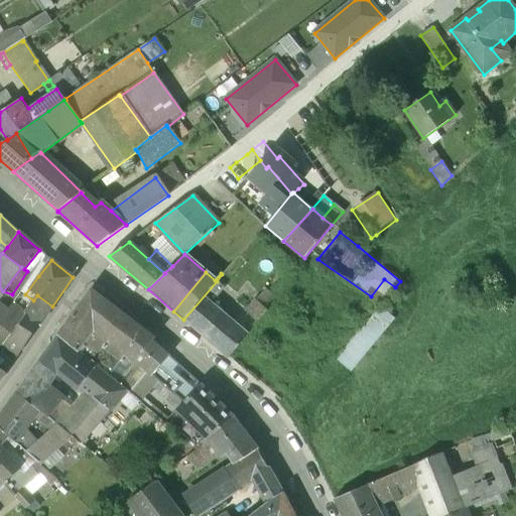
[(384,279),(371,296),(382,305),(395,287),(384,279)]
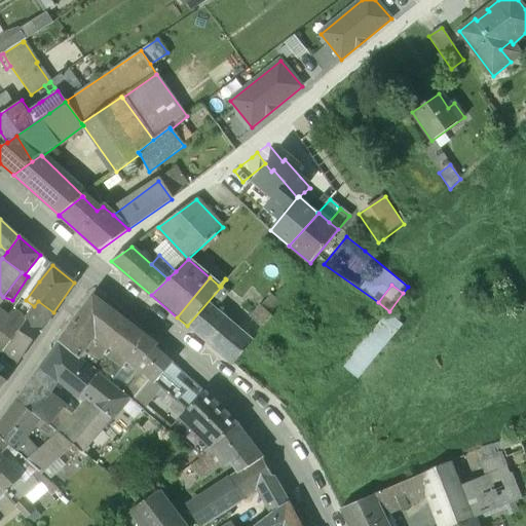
[(252,342),(212,308),(215,305),(217,306),(229,293),(221,287),(187,326),(233,365),(252,342)]
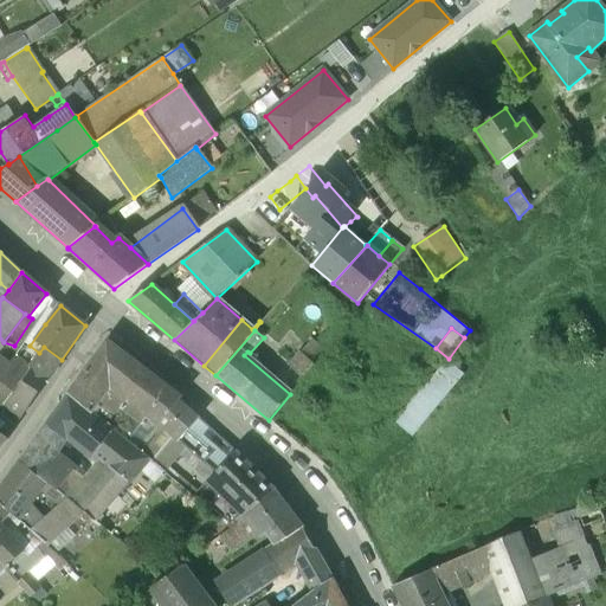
[(331,345),(323,337),(317,345),(326,352),(331,345)]
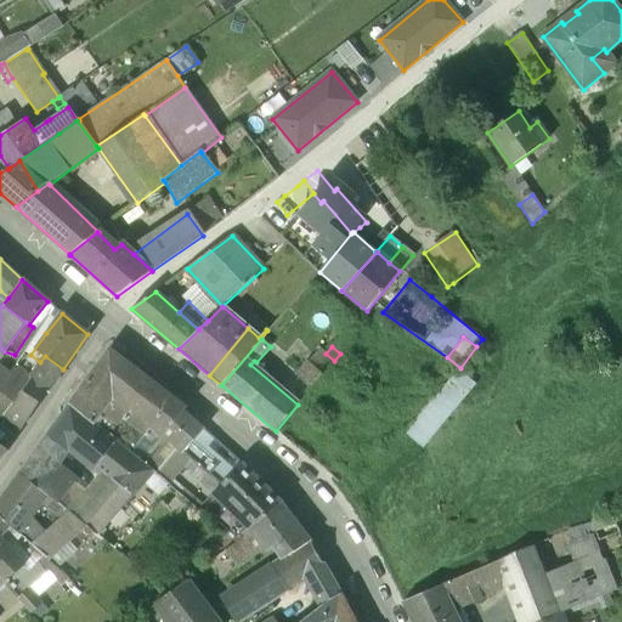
[(321,349),(309,363),(321,375),(334,361),(326,354),(321,349)]
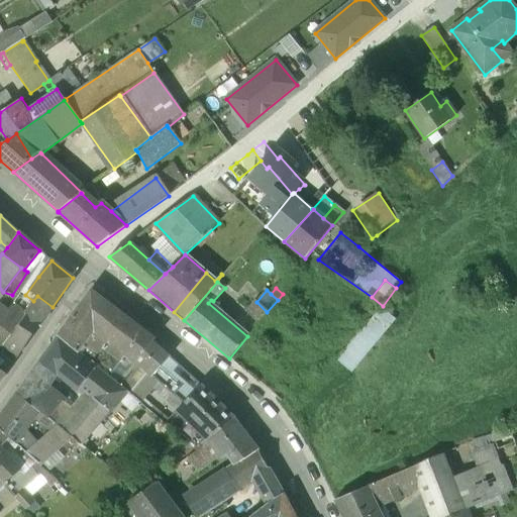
[(153,339),(91,292),(75,313),(59,336),(78,351),(84,343),(99,354),(104,348),(119,360),(124,355),(134,363),(152,341),(153,339)]
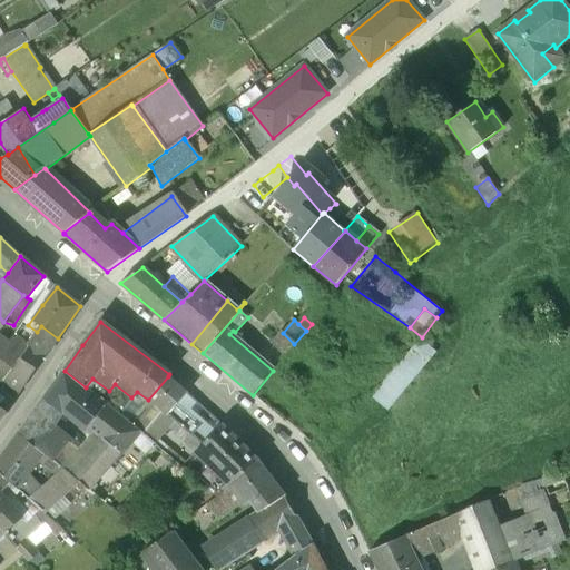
[(58,338),(41,326),(37,332),(28,346),(43,359),(58,338)]
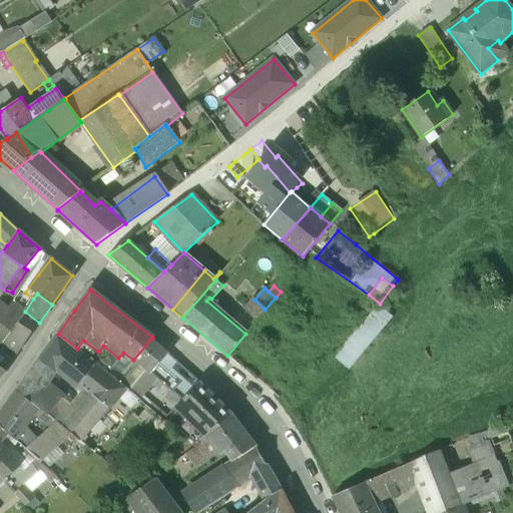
[(265,310),(254,300),(245,310),(255,320),(265,310)]
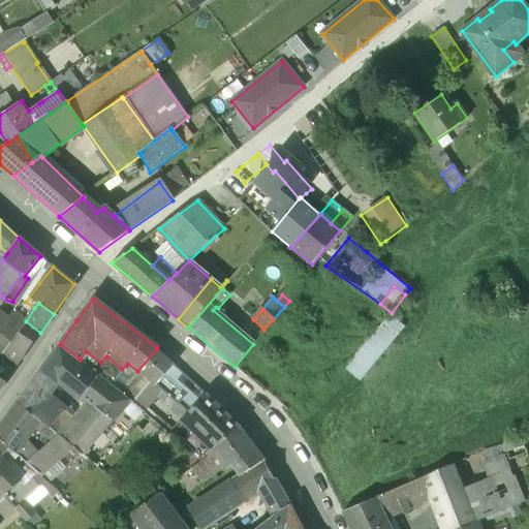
[(26,321),(13,312),(9,319),(0,334),(11,342),(26,321)]
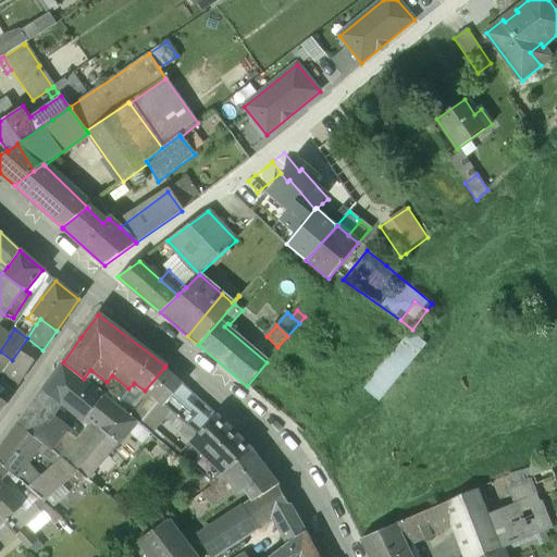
[(10,336),(0,330),(0,350),(0,351),(10,336)]
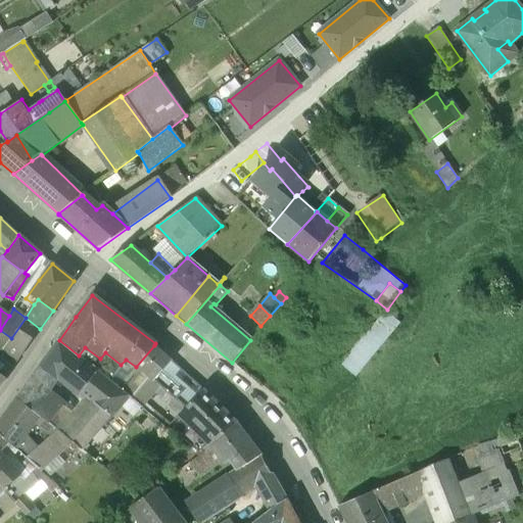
[(399,319),(387,310),(343,362),(355,371),(399,319)]
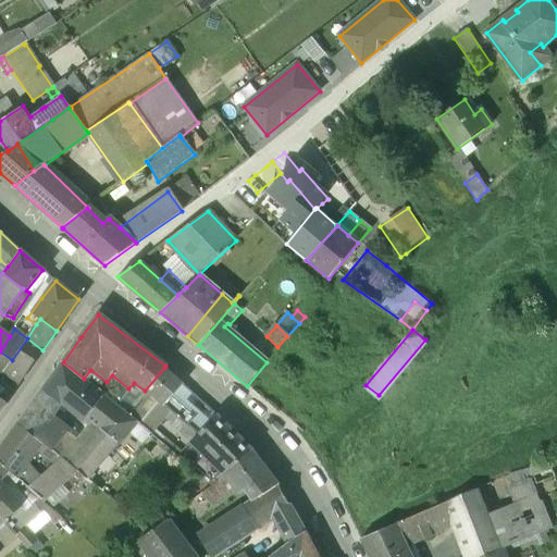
[(27,338),(12,360),(0,351),(0,350),(0,374),(0,381),(14,392),(24,378),(42,350),(27,338)]
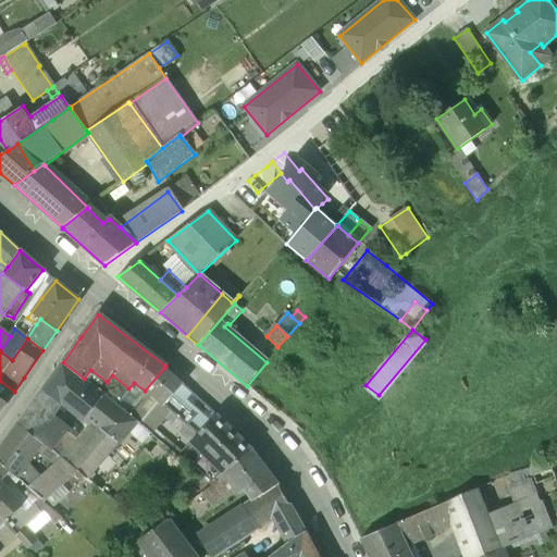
[(84,379),(63,362),(44,388),(60,401),(84,421),(85,420),(103,395),(84,379)]
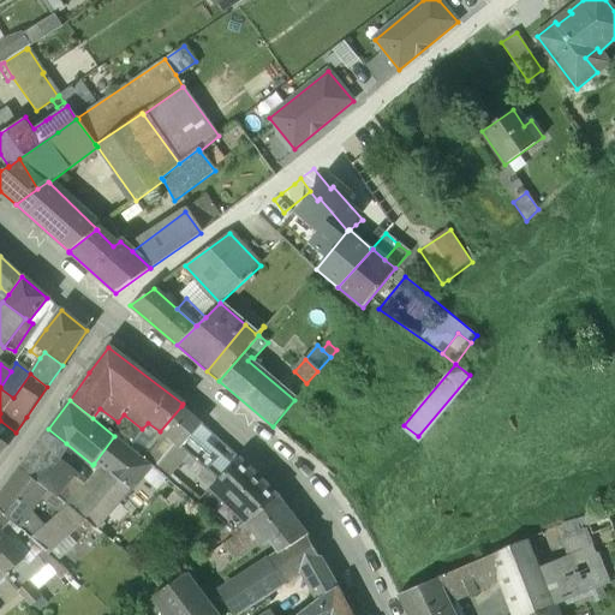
[(202,425),(181,406),(160,431),(180,447),(193,460),(195,460),(207,471),(215,461),(189,440),(195,433),(202,425)]
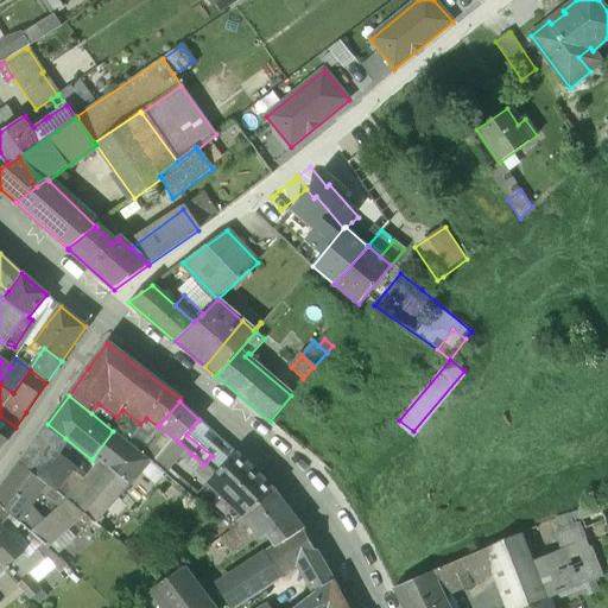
[(122,410),(116,417),(99,404),(92,413),(113,431),(126,442),(140,424),(122,410)]
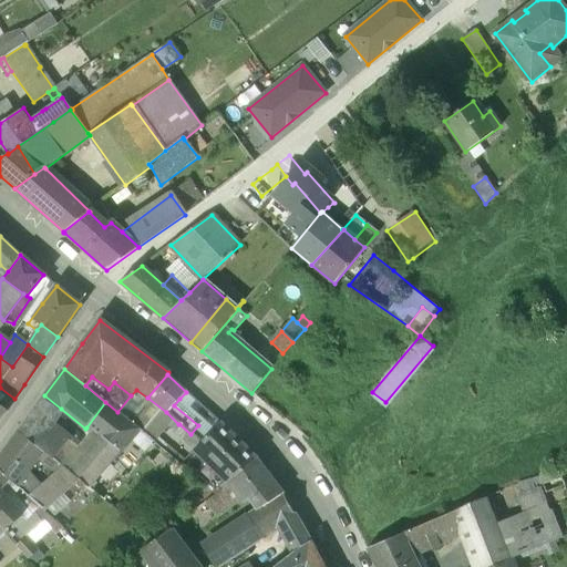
[(0,388),(0,405),(6,410),(14,399),(0,388)]
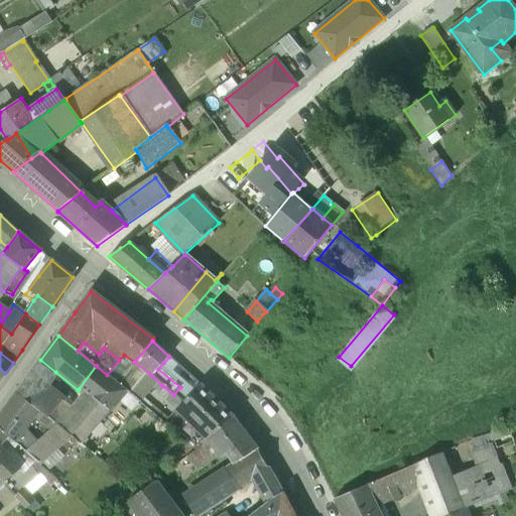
[(55,372),(40,360),(16,393),(38,411),(48,418),(62,400),(45,386),(55,372)]
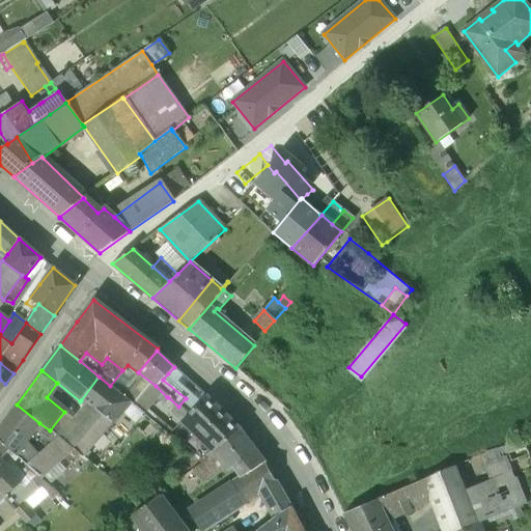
[(201,400),(168,373),(163,380),(186,398),(178,407),(188,414),(201,400)]
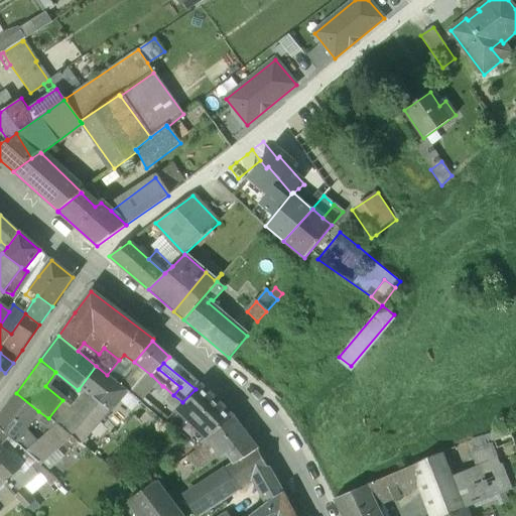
[(91,397),(62,430),(69,435),(80,444),(119,400),(127,391),(107,375),(96,366),(79,389),(91,397)]
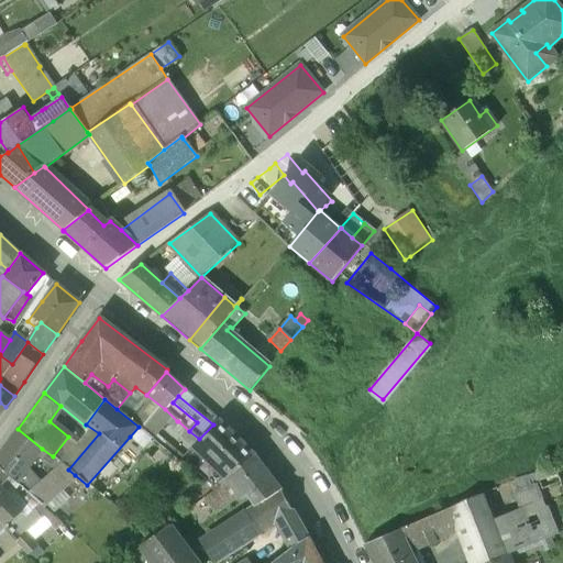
[(199,439),(192,445),(225,476),(227,477),(255,455),(218,419),(213,424),(199,439)]
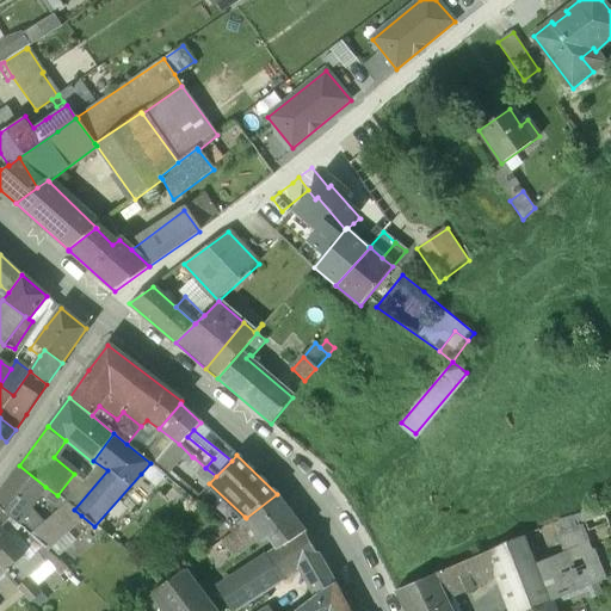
[(205,468),(193,457),(192,457),(187,464),(209,483),(216,476),(205,468)]
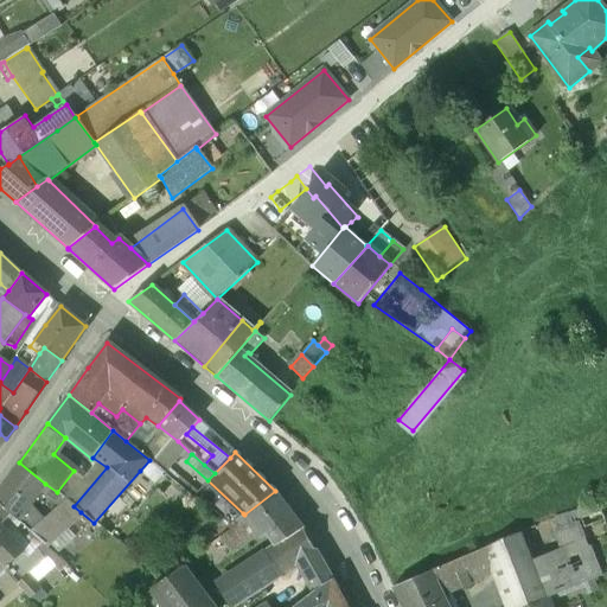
[(149,460),(140,471),(155,484),(165,473),(149,460)]
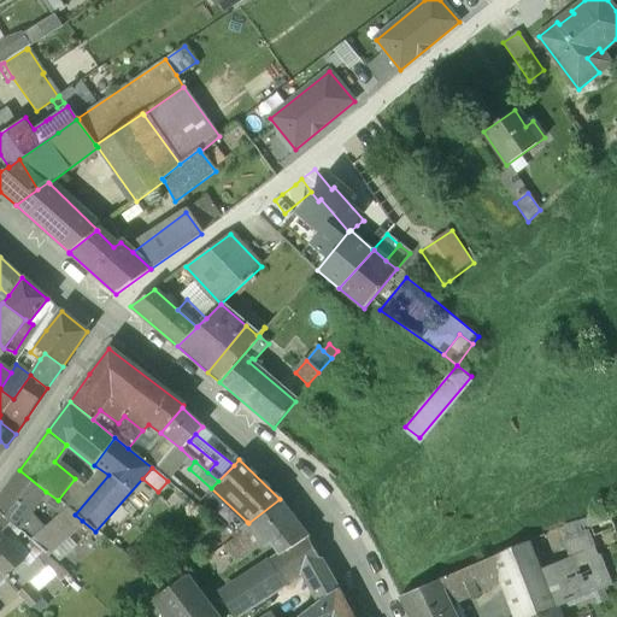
[(54,519),(42,529),(29,515),(46,492),(19,470),(0,497),(0,512),(10,522),(45,554),(70,530),(54,519)]
